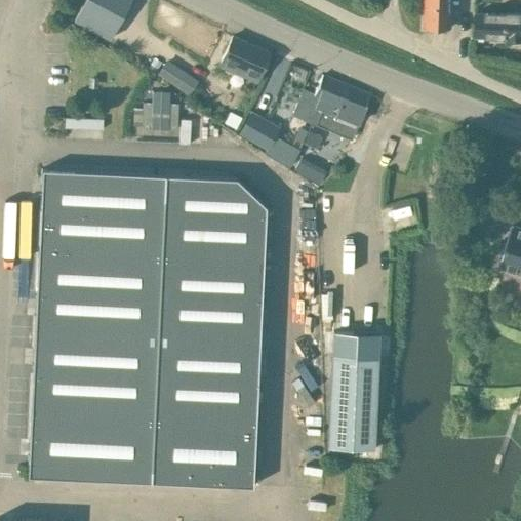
[(114,43),(135,0),(88,0),(77,23),(114,43)]
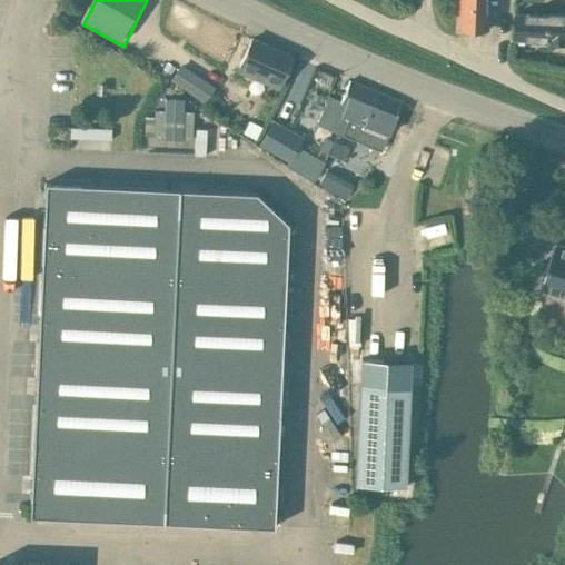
[(491,36),(491,0),(462,0),(463,36),(491,36)]
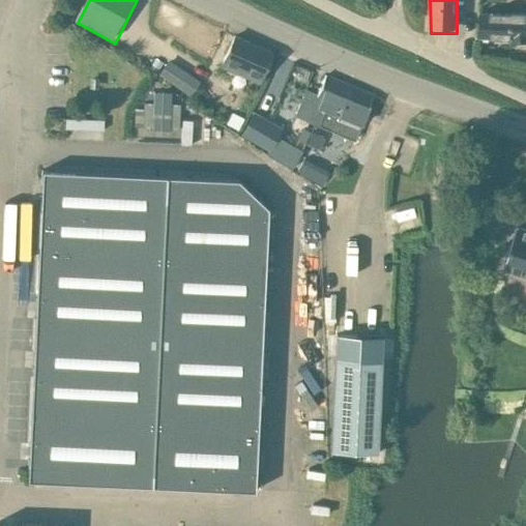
[(484,16),(483,42),(513,42),(513,45),(525,46),(525,15),(516,15),(515,17),(484,16)]
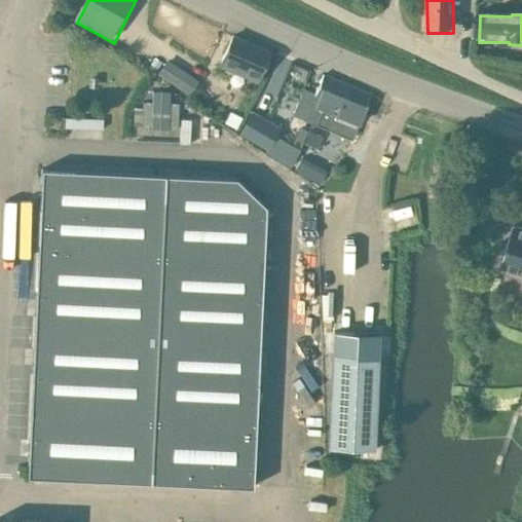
[(275,57),(238,39),(235,38),(221,69),(237,76),(240,72),(264,82),(275,57)]
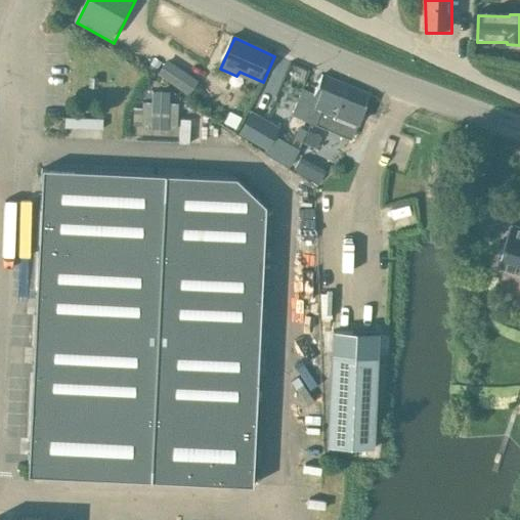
[(332,115),(336,105),(343,109),(351,89),(325,78),(316,97),(305,93),(295,118),(318,128),(326,112),(332,115)]
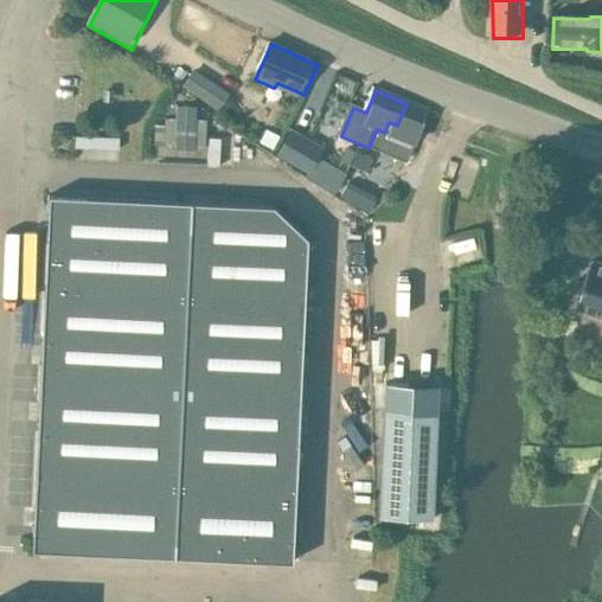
[(377,129),(369,148),(409,165),(430,113),(407,103),(397,126),(389,122),(384,133),(377,129)]
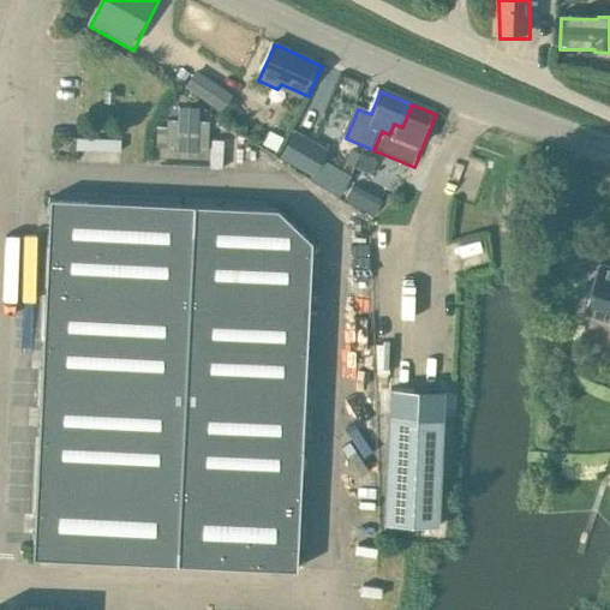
[(274,133),(267,149),(281,156),(288,141),(274,133)]
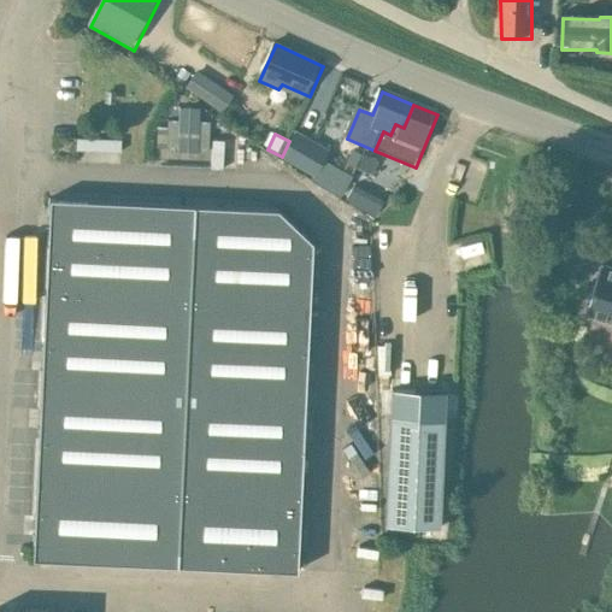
[(300,136),(286,162),(317,180),(331,154),(300,136)]
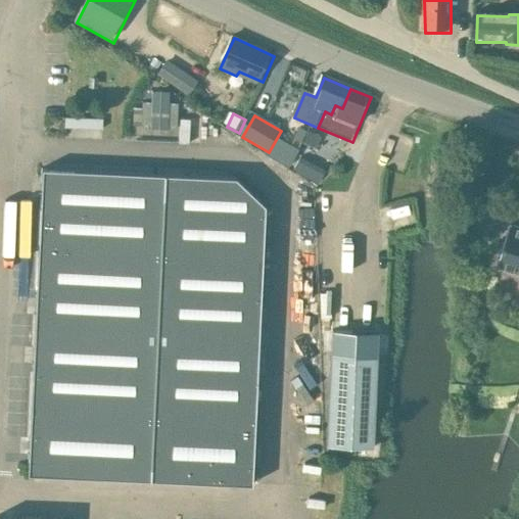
[(310,133),(303,145),(318,150),(323,138),(310,133)]
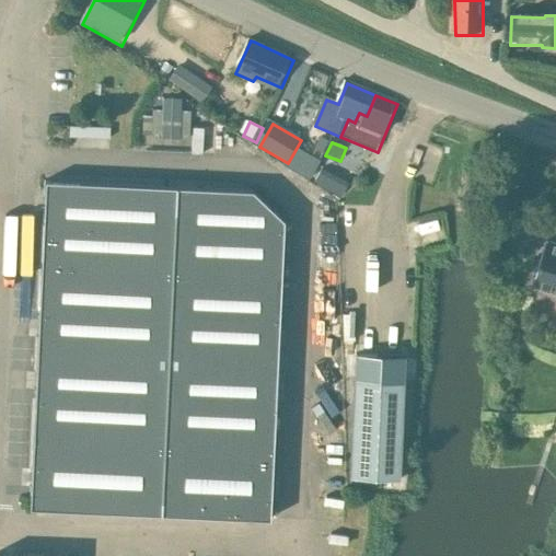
[(324,171),(316,186),(344,201),(351,185),(324,171)]
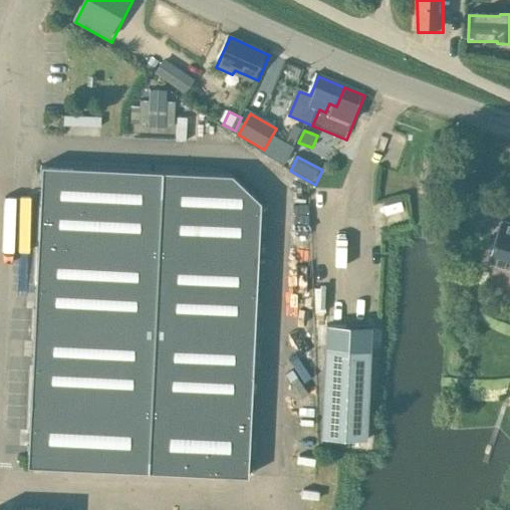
[(234,178),(54,170),(43,169),(37,297),(36,313),(35,345),(29,470),(250,480),(259,280),(263,205),(234,178)]
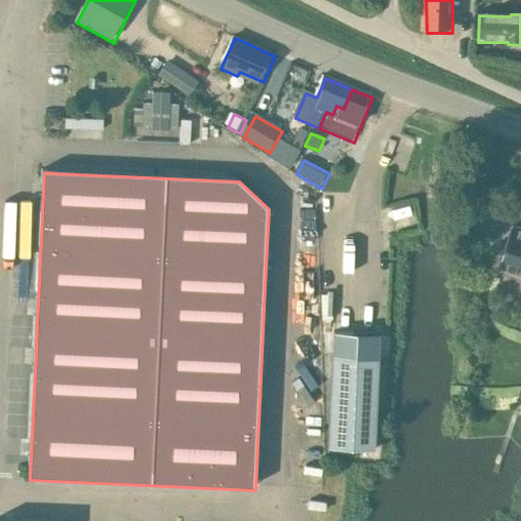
[(520,229),(515,227),(502,268),(501,269),(520,275),(520,229)]
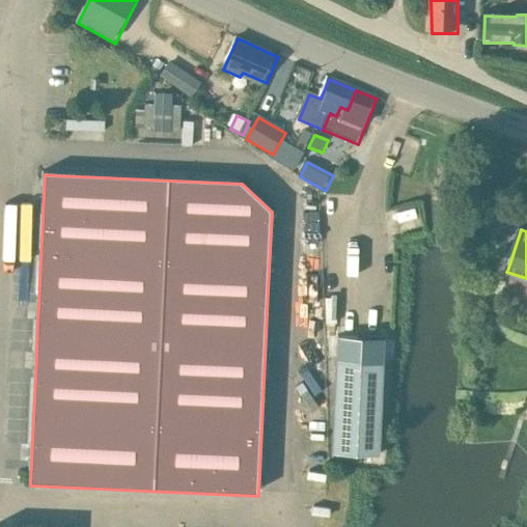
[(339,363),(335,456),(381,459),(385,365),(339,363)]
